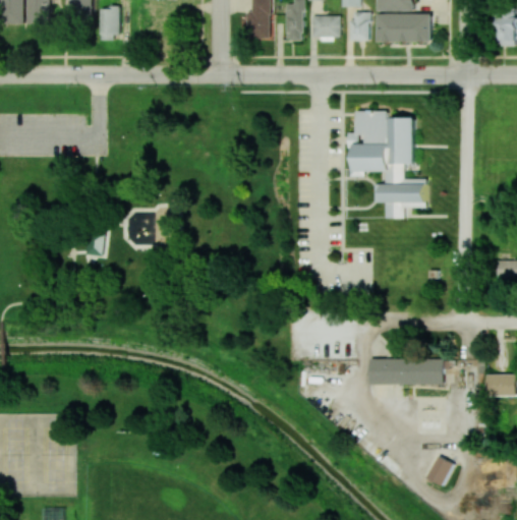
[(0,0),(21,0),(22,25),(0,25),(0,0)]
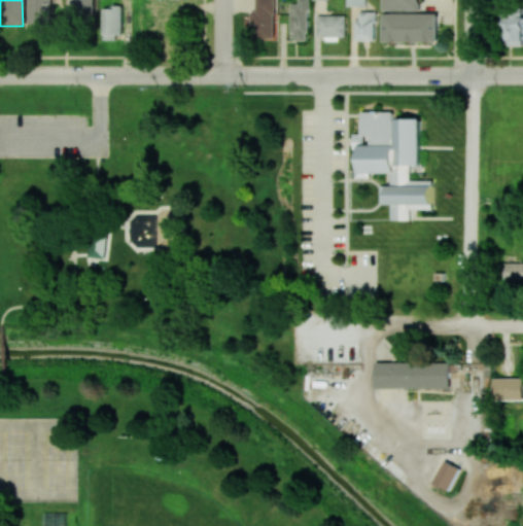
[(26,0),(48,0),(48,27),(26,26),(26,0)]
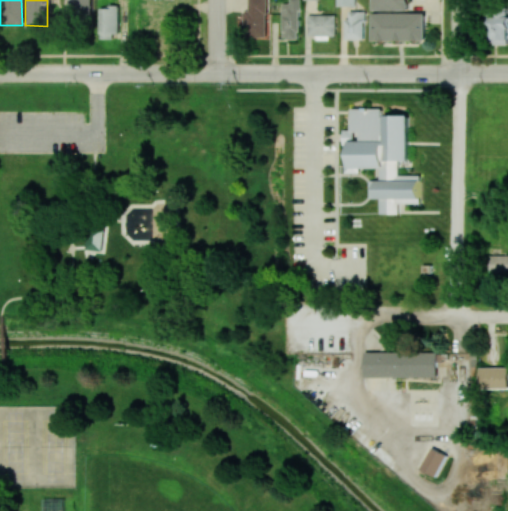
[(67,26),(67,0),(89,0),(89,26),(67,26)]
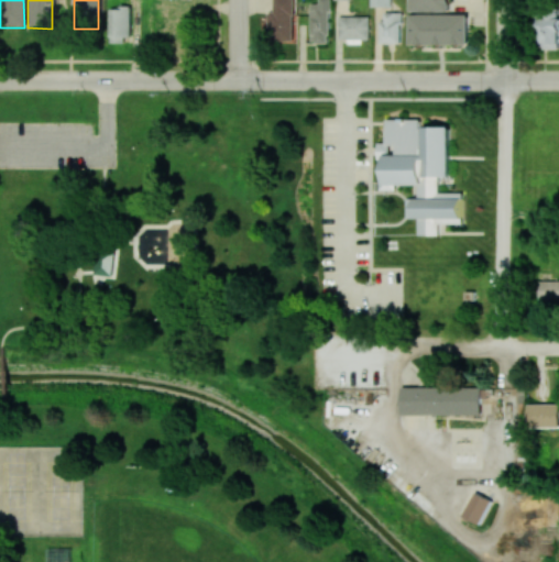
[(271,0),(271,13),(266,13),(265,41),(288,42),(289,0),(271,0)]
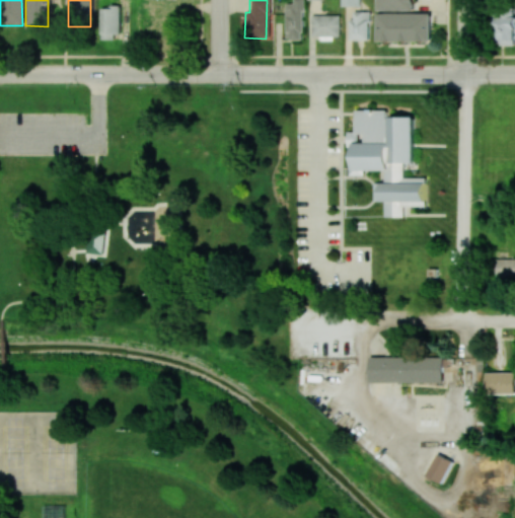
[(283,4),(283,41),(300,41),(299,0),(290,0),(290,4),(283,4)]
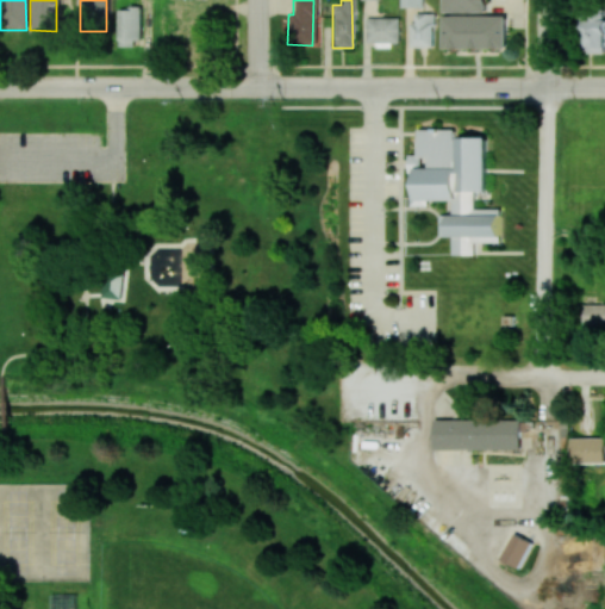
[(440,0),(441,13),(484,12),(482,0),(440,0)]
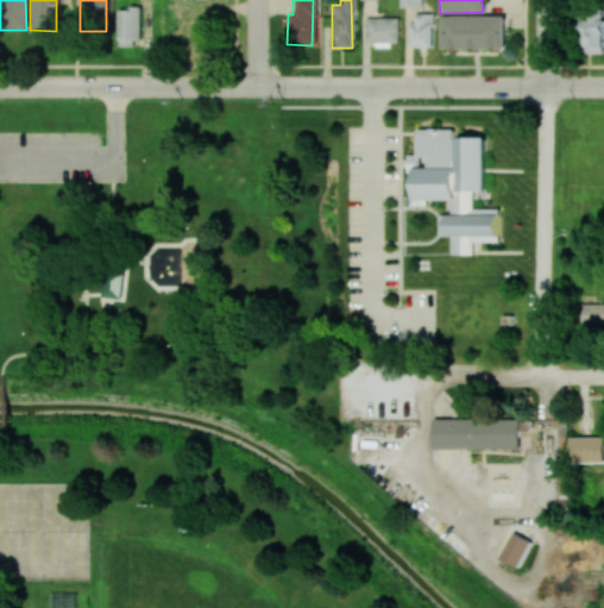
[(137,8),(115,7),(114,46),(136,48),(137,8)]
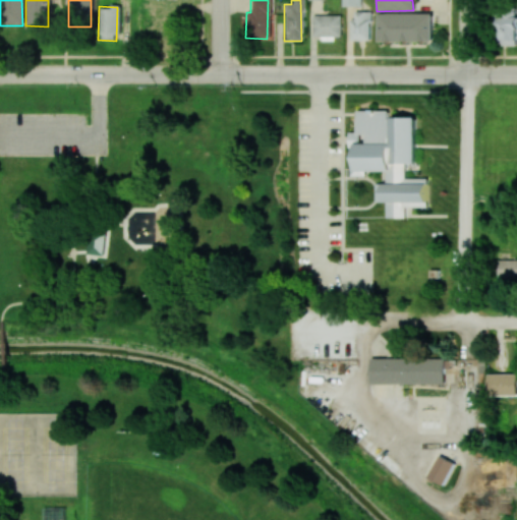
[(348,41),(367,41),(367,12),(352,12),(352,20),(348,20),(348,41)]
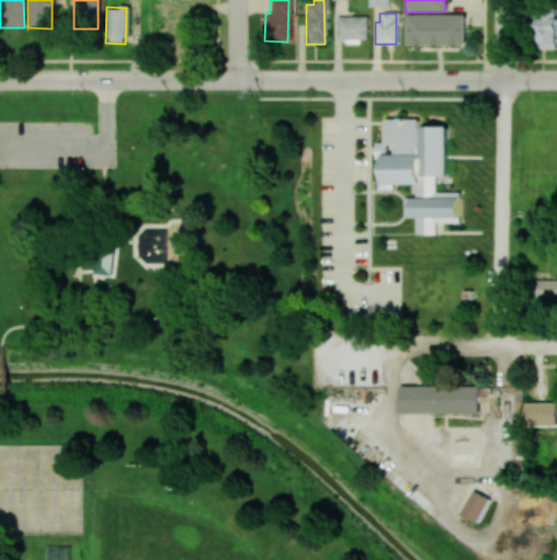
[(553,50),(554,14),(533,13),(532,49),(553,50)]
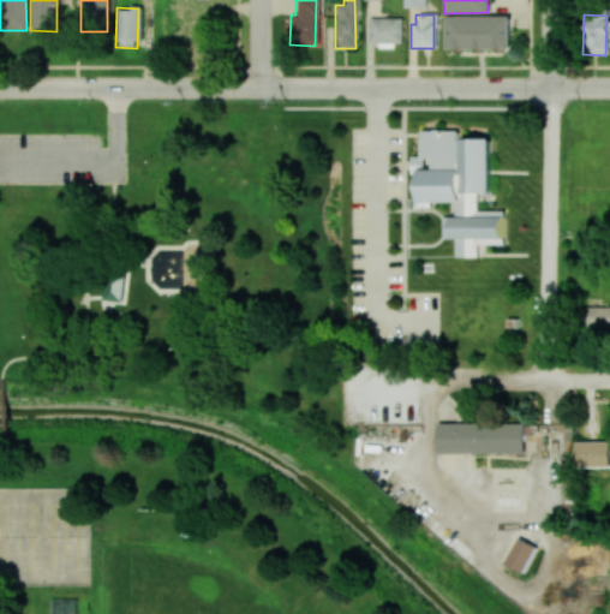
[(508,49),(508,17),(444,18),(444,51),(508,49)]
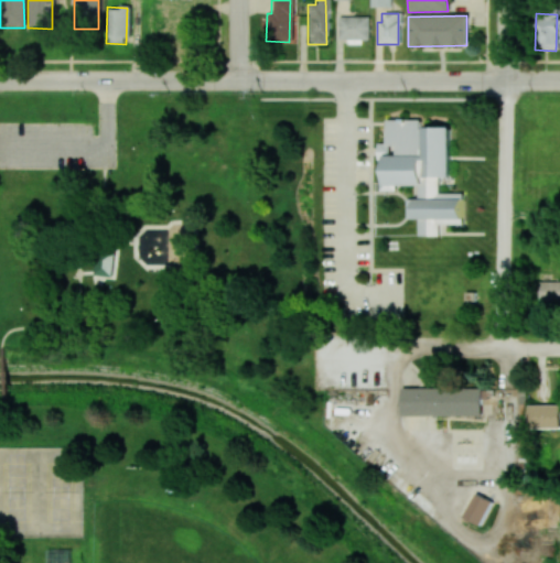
[(335,18),(336,41),(366,40),(366,18),(335,18)]
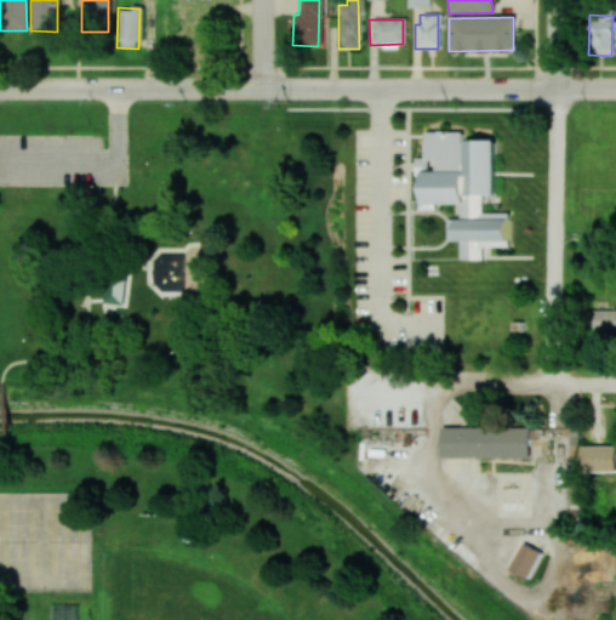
[(415,211),(433,210),(433,205),(457,205),(458,220),(445,220),(445,242),(458,242),(458,261),(480,260),(480,249),(507,249),(506,214),(480,214),(480,197),(494,195),(492,141),(461,141),(460,132),(423,132),(423,158),(415,159),(415,211)]
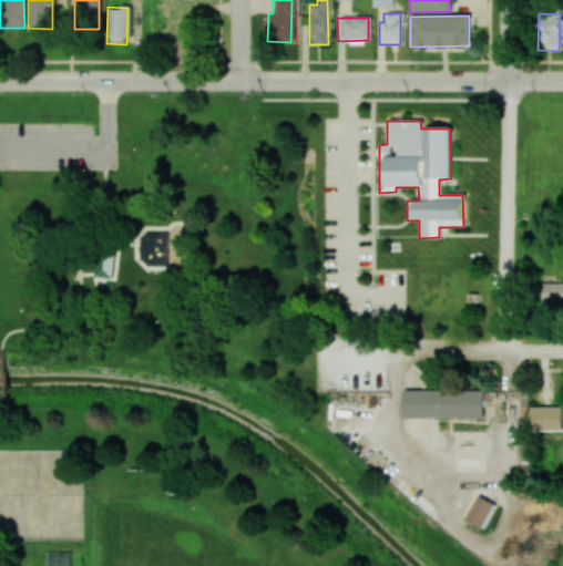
[(91,278),(110,279),(112,253),(92,251),(91,278)]
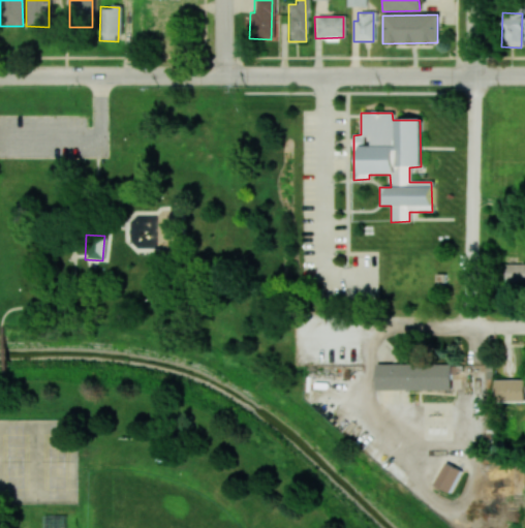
[(524,264),(502,265),(502,284),(524,283),(524,264)]
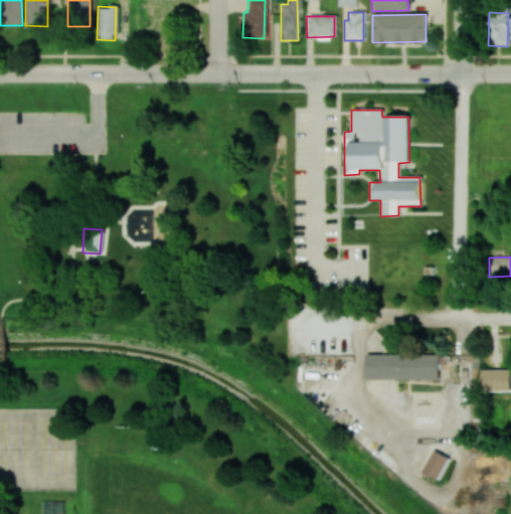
[(437,354),(437,380),(365,380),(365,354),(437,354)]
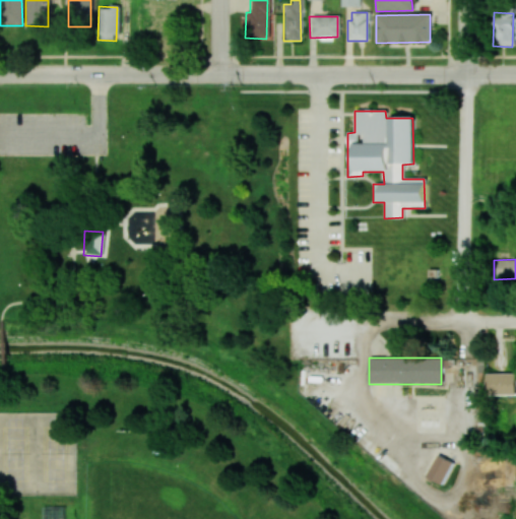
[(486,395),(485,374),(514,374),(514,394),(486,395)]
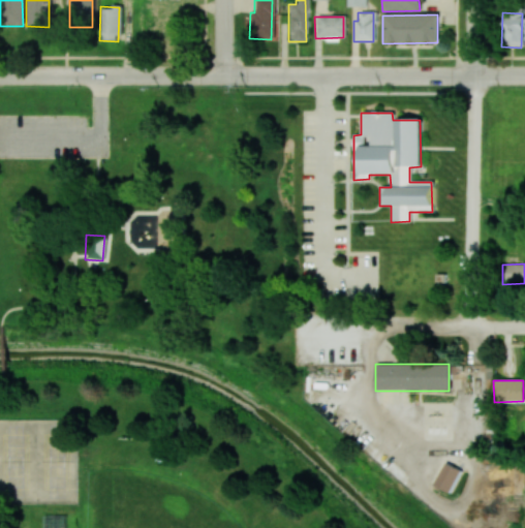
[(432,487),(448,494),(459,471),(442,463),(432,487)]
